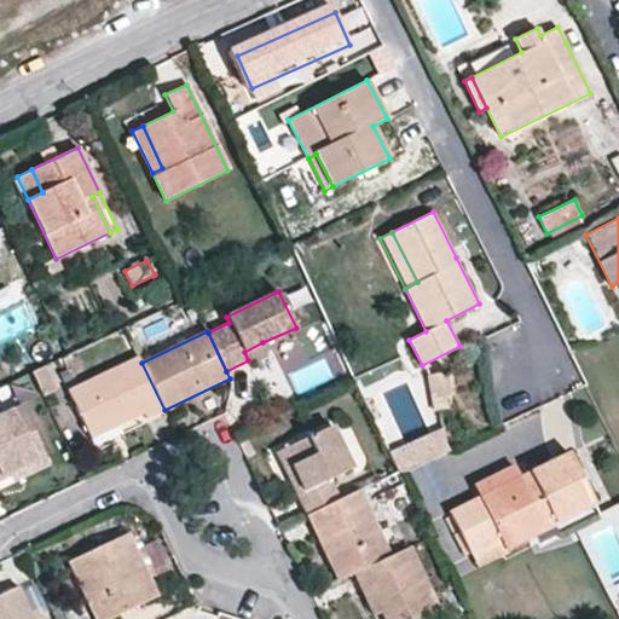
[(267,352),(262,342),(244,352),(248,360),(267,352)]
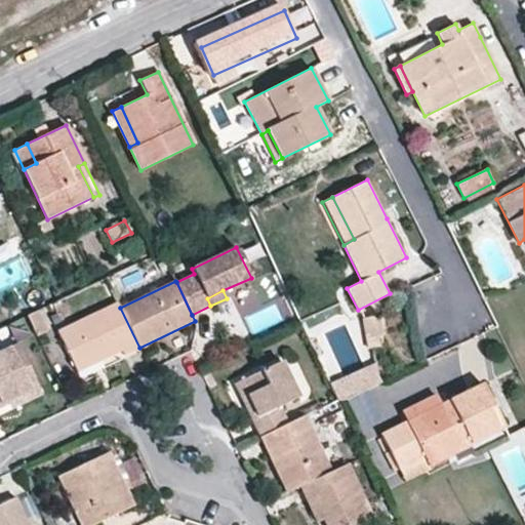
[(139,348),(120,308),(117,303),(57,331),(74,365),(91,356),(94,363),(121,350),(124,355),(139,348)]
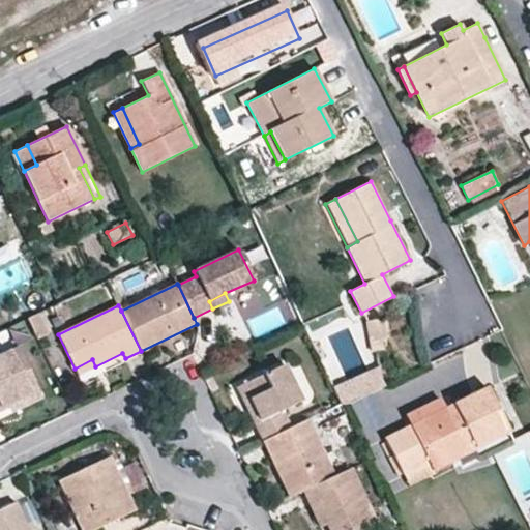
[(384,350),(378,319),(366,321),(373,352),(384,350)]
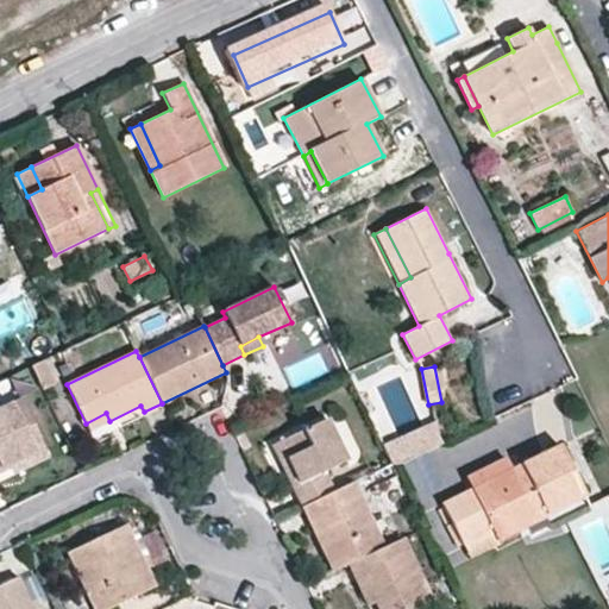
[(45,450),(20,397),(0,407),(0,471),(10,468),(45,450)]
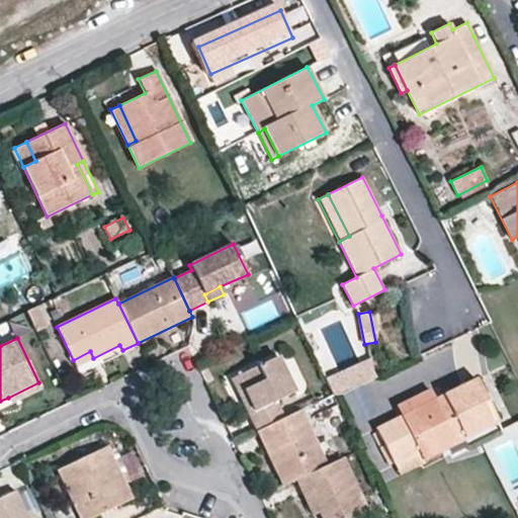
[(276,401),(294,392),(277,356),(232,378),(238,393),(243,390),(253,411),(248,413),(257,431),(284,418),(276,401)]
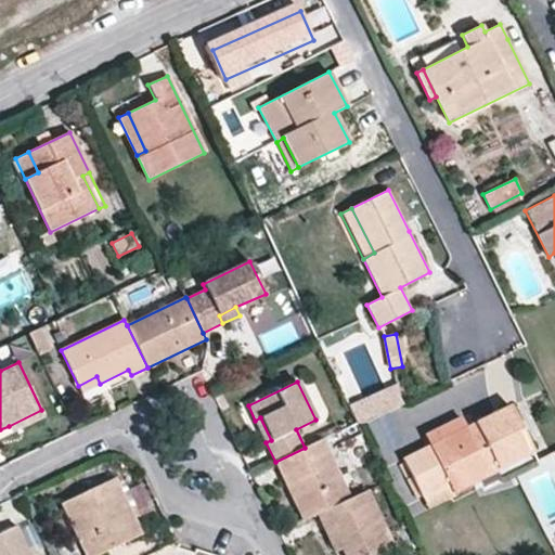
[(402,404),(397,384),(350,405),(360,425),(402,404)]
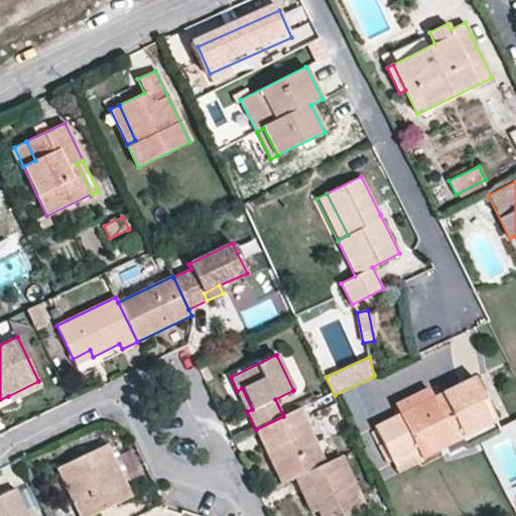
[(496,420),(475,377),(460,385),(433,397),(429,389),(395,406),(399,414),(375,426),(393,462),(417,450),(447,435),(447,430),(458,425),(463,436),(496,420)]
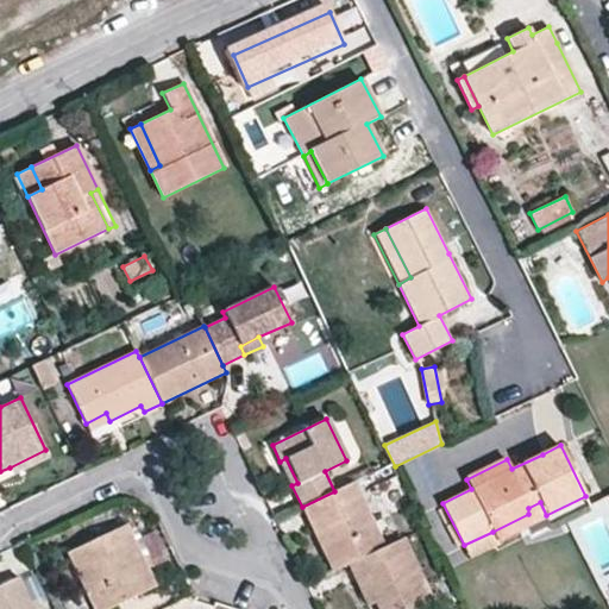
[(13,475),(49,457),(45,450),(10,468),(13,475)]
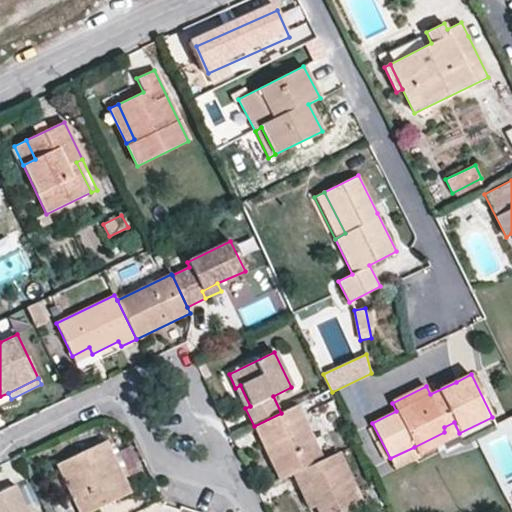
[(250,406),(240,385),(235,388),(245,408),(250,406)]
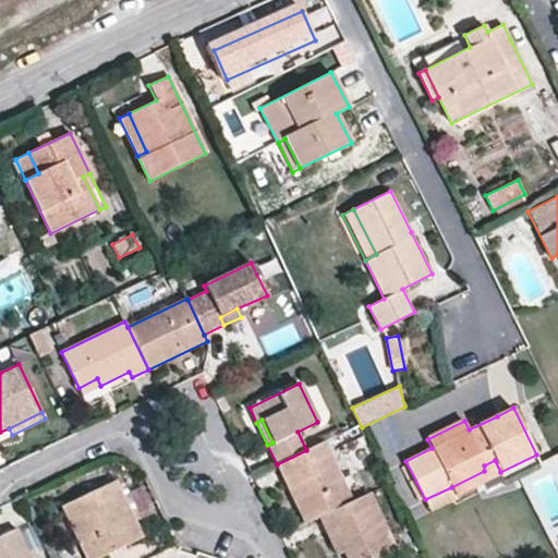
[(352,500),(324,441),(306,450),(277,464),(305,523),(319,517),(352,500)]
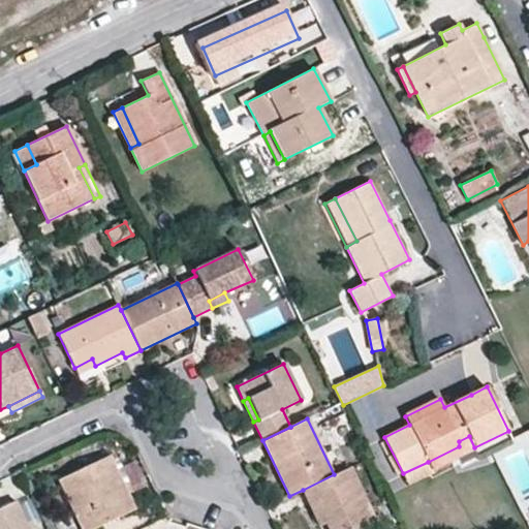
[(432,469),(474,447),(469,436),(459,441),(459,446),(428,462),(432,469)]
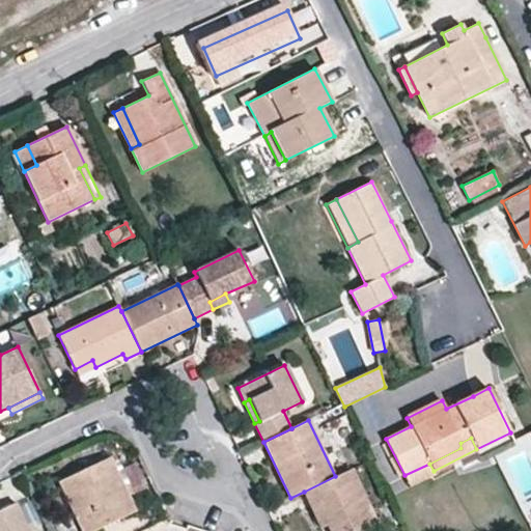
[(92,530),(135,511),(110,457),(58,482),(81,530),(92,530)]
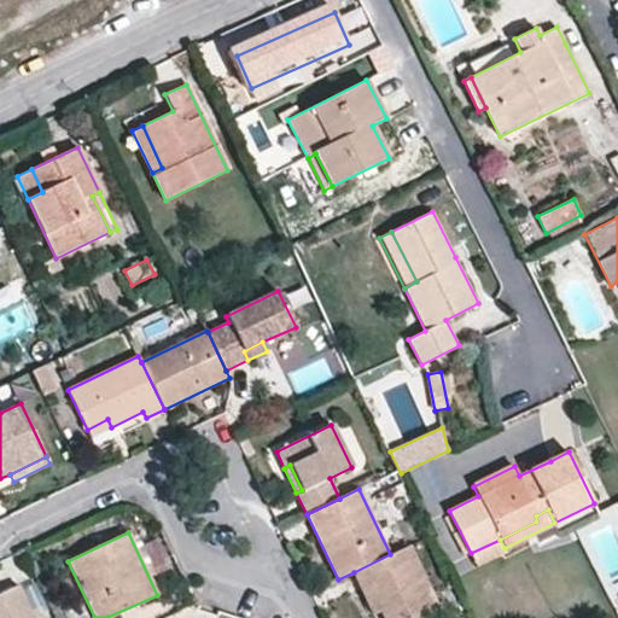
[(477,566),(506,552),(505,548),(500,540),(471,553),(477,566)]
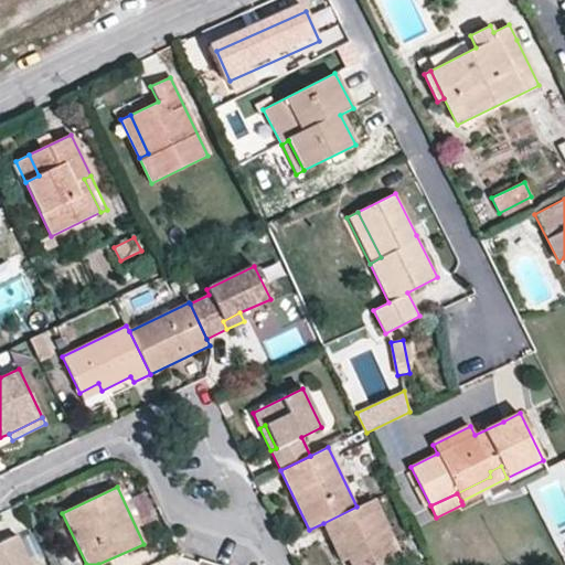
[(381,564),(401,556),(373,499),(356,507),(323,523),(331,540),(338,536),(349,558),(351,564),(381,564)]
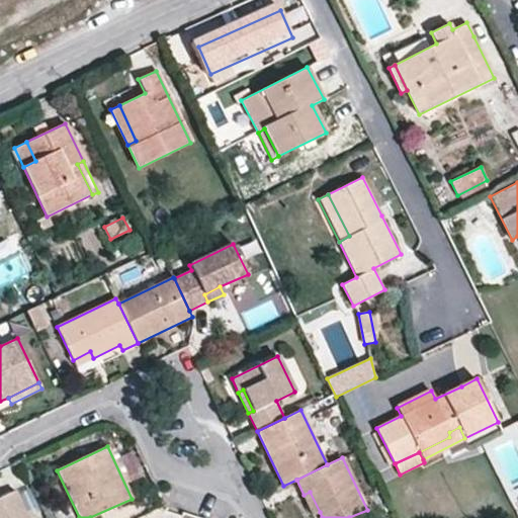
[(0,517),(27,517),(14,491),(0,497),(0,517)]
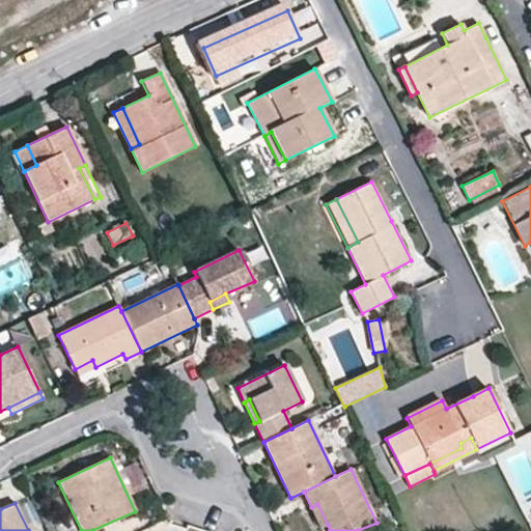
[(328,525),(317,504),(311,507),(322,528),(328,525)]
